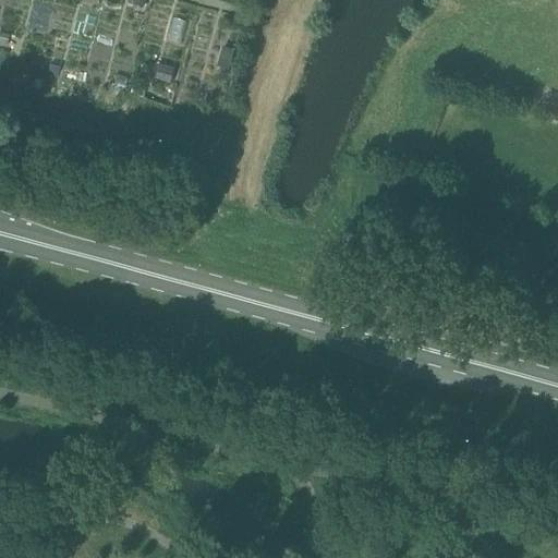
[(0,34),(0,44),(7,45),(9,35),(0,34)]
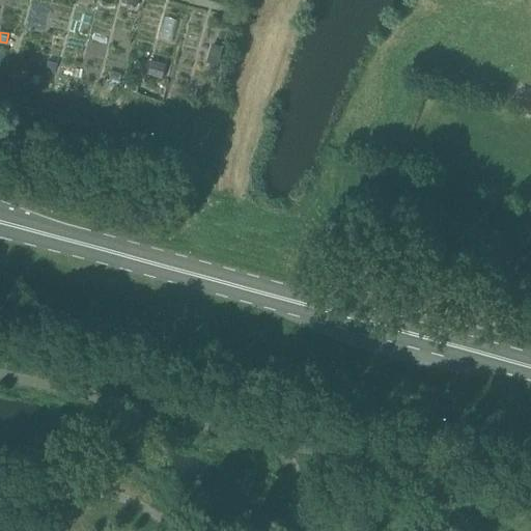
[(223,49),(213,46),(207,61),(218,65),(223,49)]
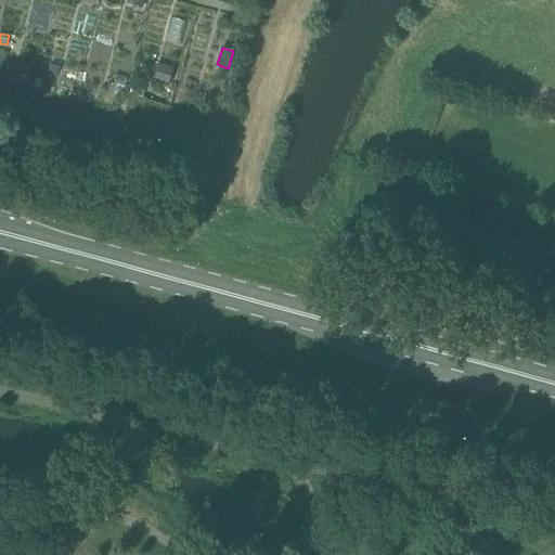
[(154,64),(151,77),(154,78),(169,81),(172,69),(157,65),(154,64)]
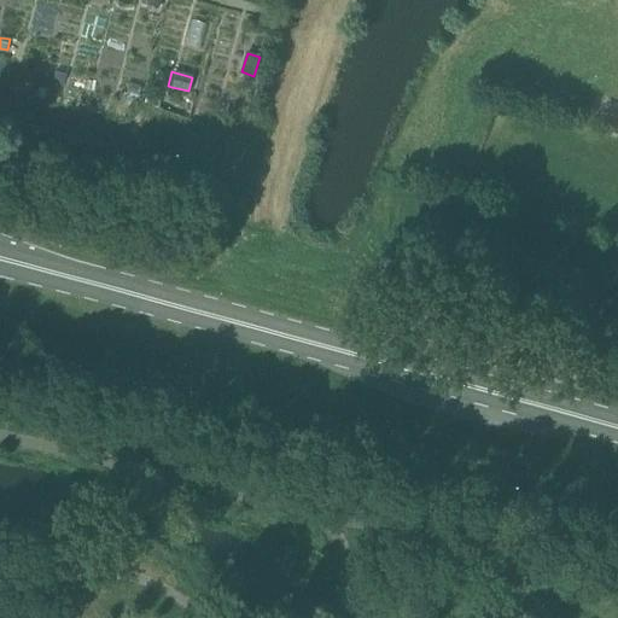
[(64,82),(66,75),(54,73),(53,80),(64,82)]
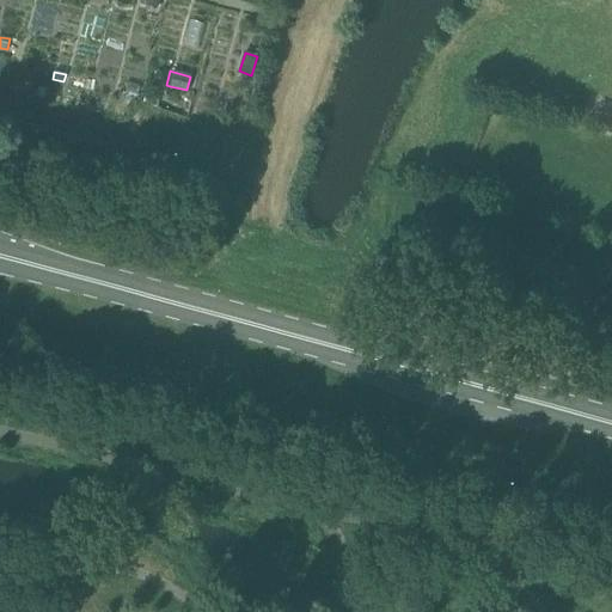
[(128,81),(126,91),(138,93),(140,85),(128,81)]
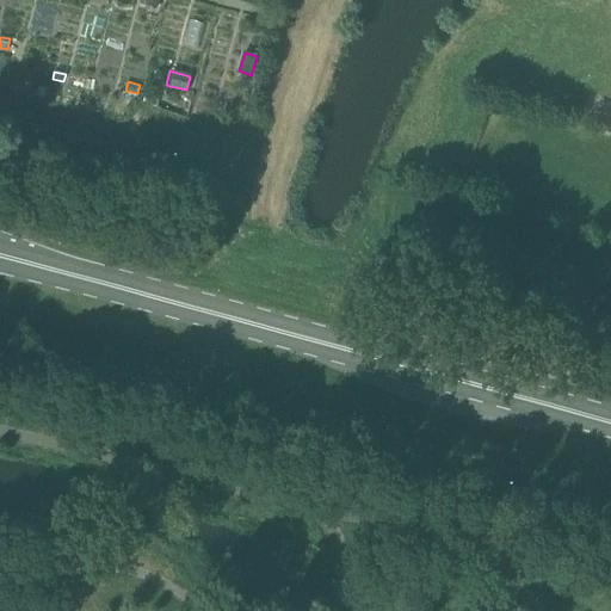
[(155,105),(158,97),(144,93),(142,102),(155,105)]
